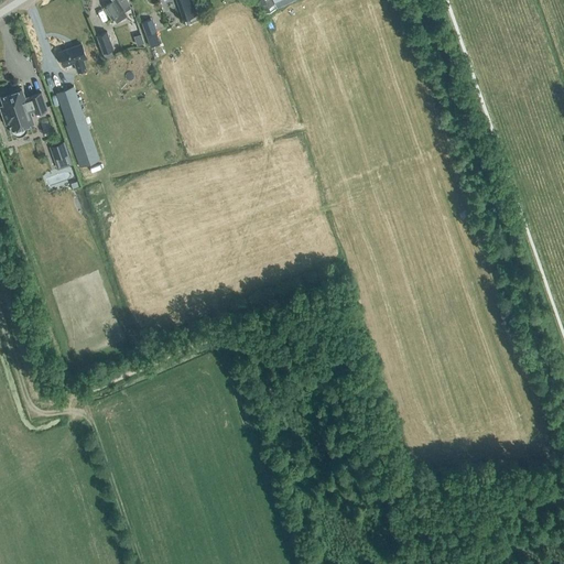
[(111,0),(112,0),(104,6),(112,18),(114,18),(116,22),(128,14),(125,11),(132,7),(129,2),(127,0),(111,0)]
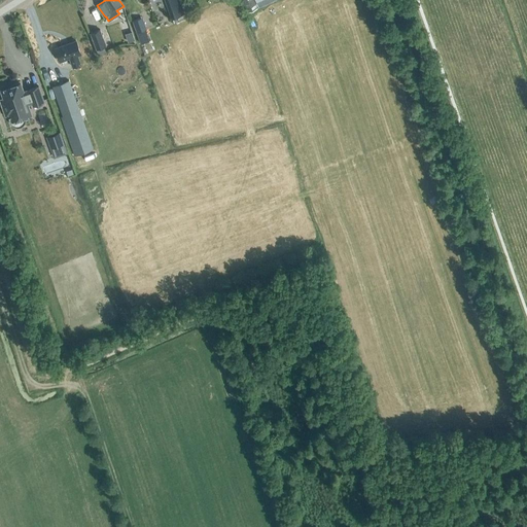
[(185,12),(181,0),(164,0),(171,18),(185,12)]
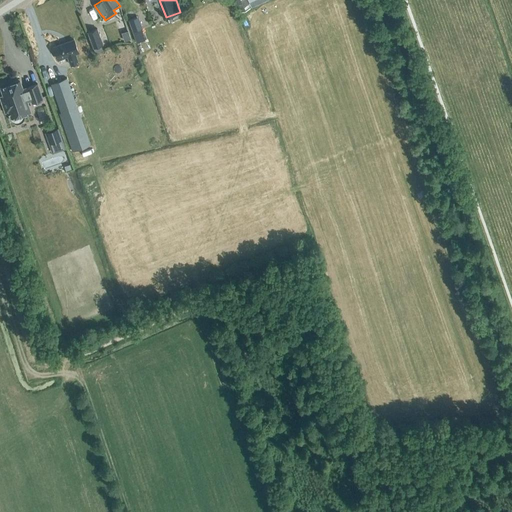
[(235,0),(241,11),(250,7),(247,1),(246,0),(235,0)]
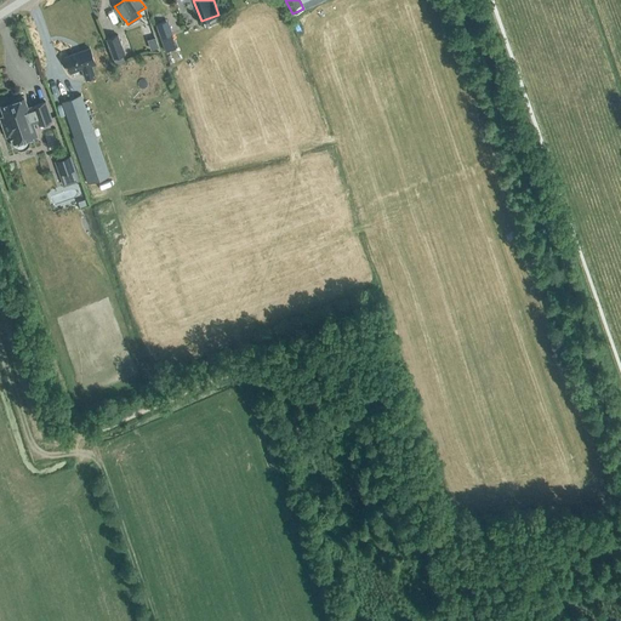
[(159,38),(166,35),(165,30),(163,32),(160,24),(155,26),(159,38)]
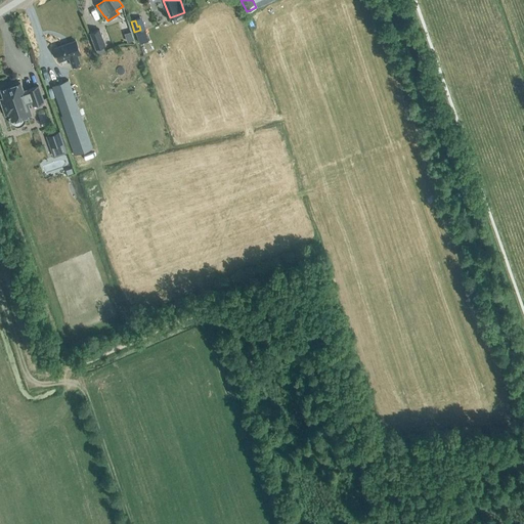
[(105,44),(99,29),(89,33),(95,49),(105,44)]
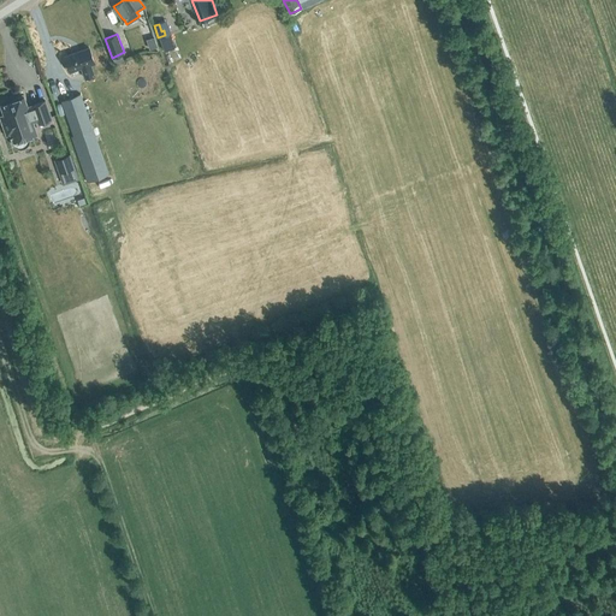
[(146,41),(149,51),(157,48),(154,39),(146,41)]
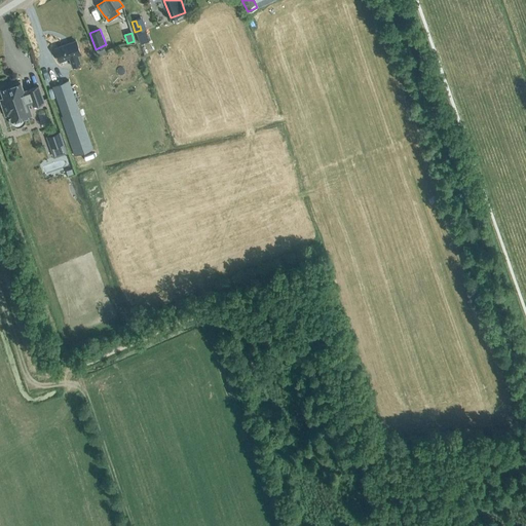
[(77,54),(80,53),(76,40),(55,47),(60,61),(69,57),(72,66),(80,63),(77,54)]
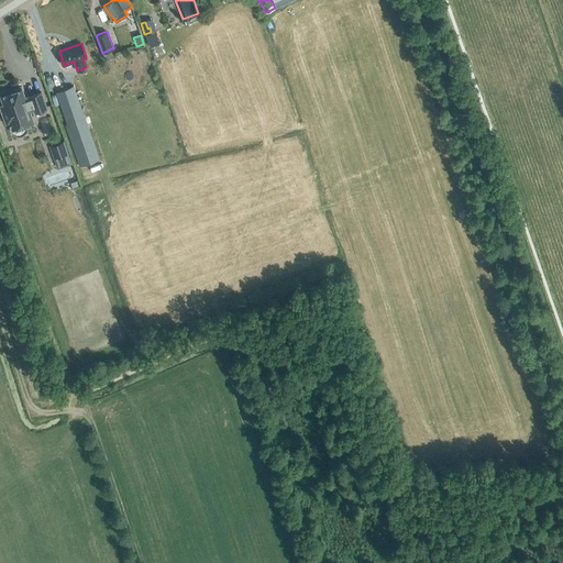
[(74,86),(55,91),(56,92),(68,124),(65,124),(84,172),(91,169),(90,168),(92,168),(90,163),(101,158),(74,86)]
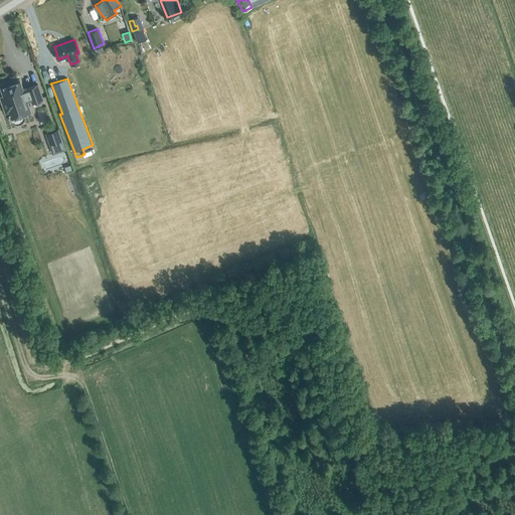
[(12,83),(1,88),(4,97),(0,97),(0,98),(6,113),(9,112),(10,114),(11,118),(13,120),(15,122),(17,123),(21,121),(23,119),(23,117),(23,114),(30,112),(27,102),(31,100),(32,103),(33,103),(32,102),(42,99),(42,100),(43,99),(37,83),(37,84),(27,88),(27,89),(22,90),(19,80),(18,81),(17,79),(11,82),(12,83)]
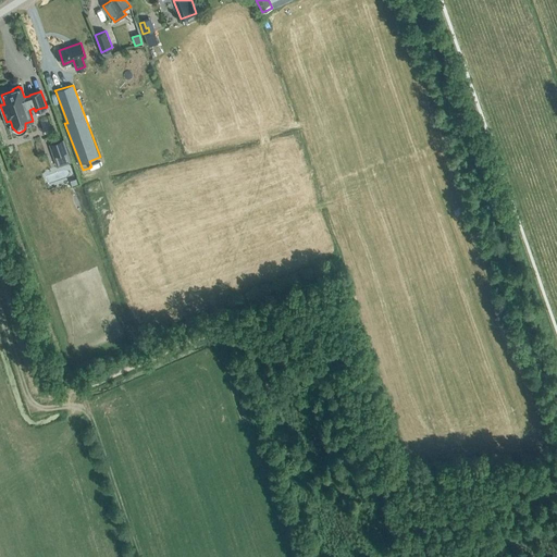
[(67,151),(63,138),(49,144),(53,157),(67,151)]
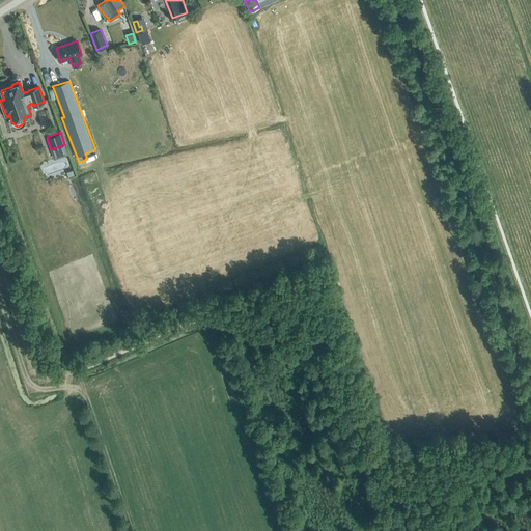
[(43,163),(47,173),(60,169),(58,164),(54,166),(51,160),(43,163)]
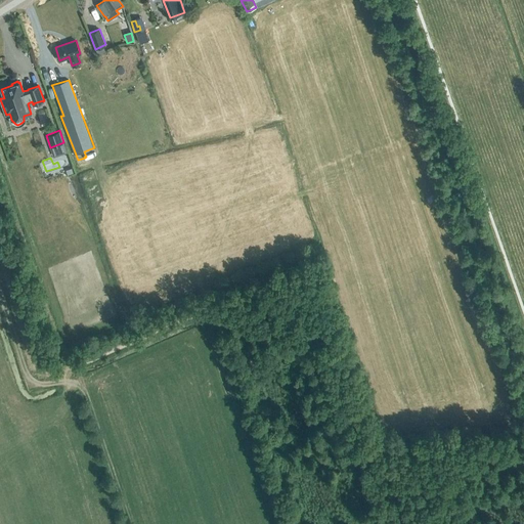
All buildings are outlined.
